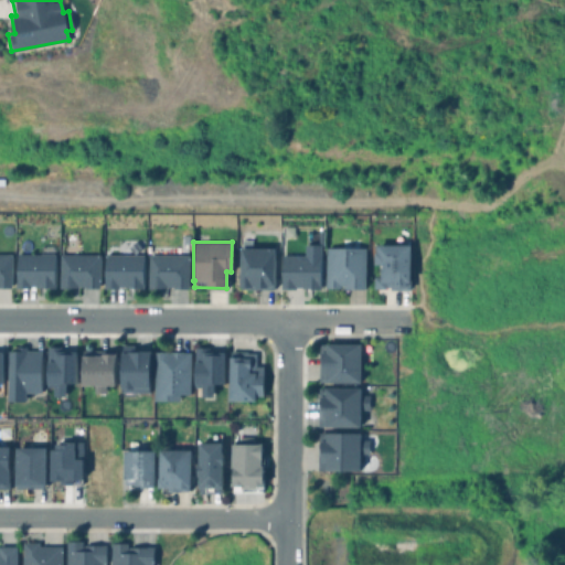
[(412,244),(412,281),(411,281),(411,289),(391,289),(391,286),(386,286),(386,288),(374,288),(374,276),(382,276),(382,266),(383,266),(383,264),(375,264),(375,252),(376,252),(376,244),(412,244)]
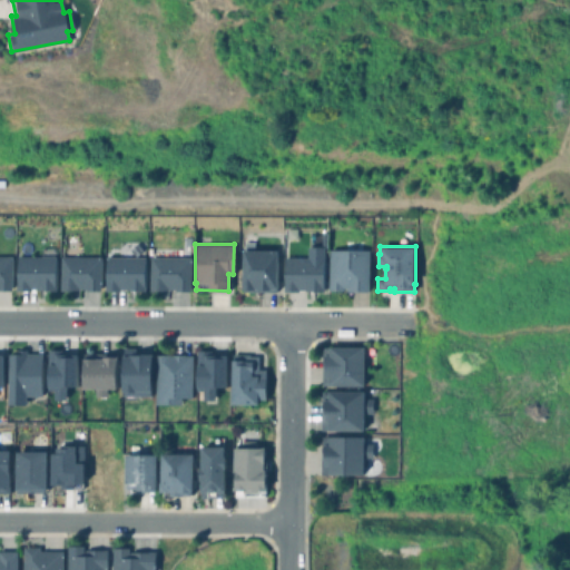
[(276,249),(277,288),(275,288),(275,291),(242,291),(242,249),(276,249)]
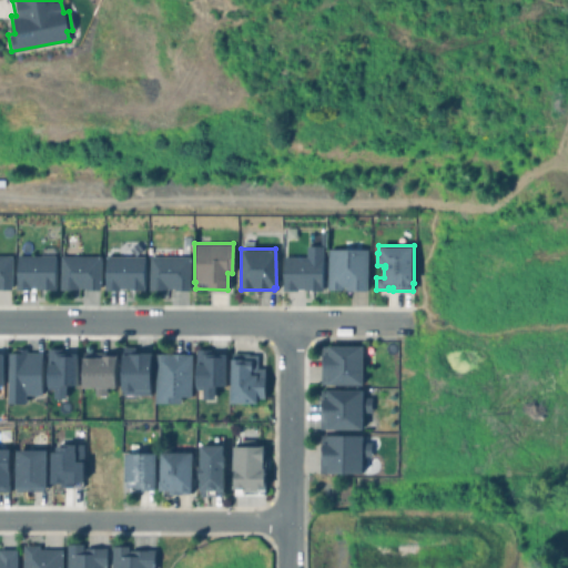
[(367,249),(367,290),(345,290),(345,286),(343,286),(343,290),(327,290),(327,249),(367,249)]
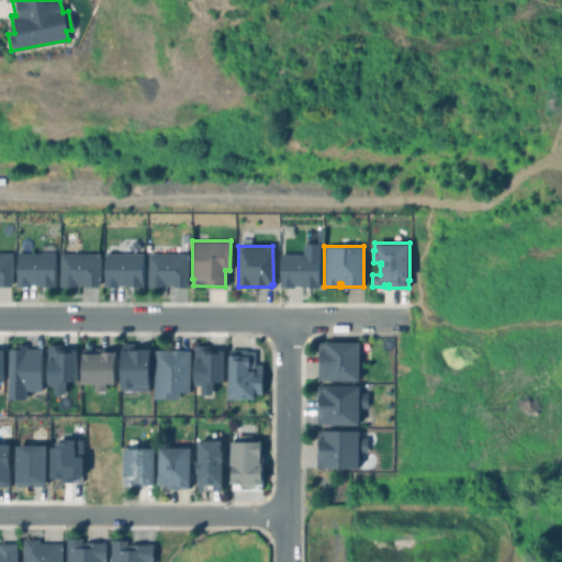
[(0,253),(10,253),(10,285),(0,285),(0,253)]
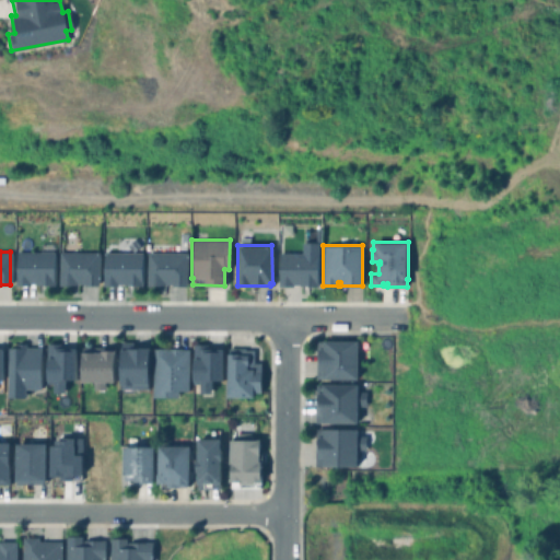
[(54,252),(54,279),(55,279),(55,284),(44,284),(44,283),(35,283),(35,282),(30,282),(30,284),(14,284),(14,279),(15,279),(15,252),(54,252)]
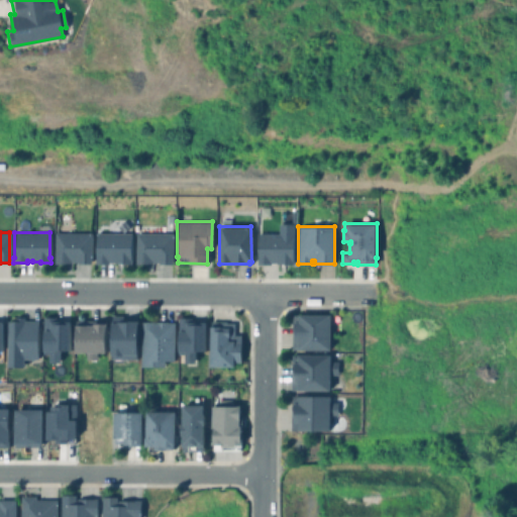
[(91,232),(91,263),(77,263),(77,262),(65,262),(65,263),(54,263),(54,232),(91,232)]
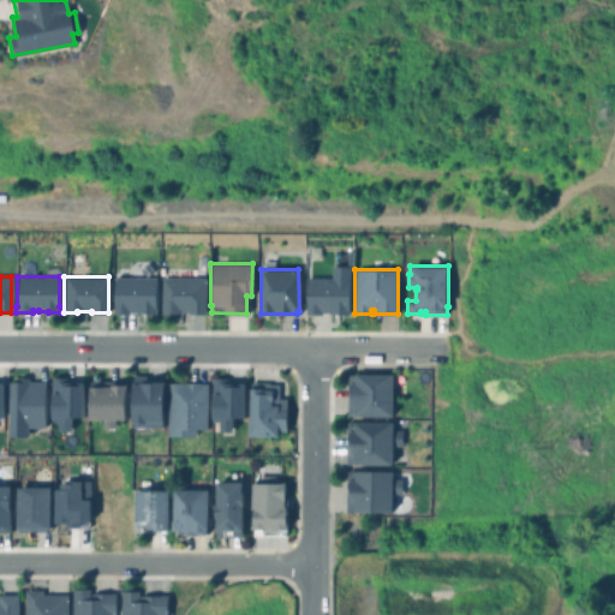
[(155,276),(155,308),(156,308),(156,314),(144,314),(144,312),(136,312),(136,311),(129,311),(129,312),(112,314),(112,308),(113,308),(113,276),(155,276)]
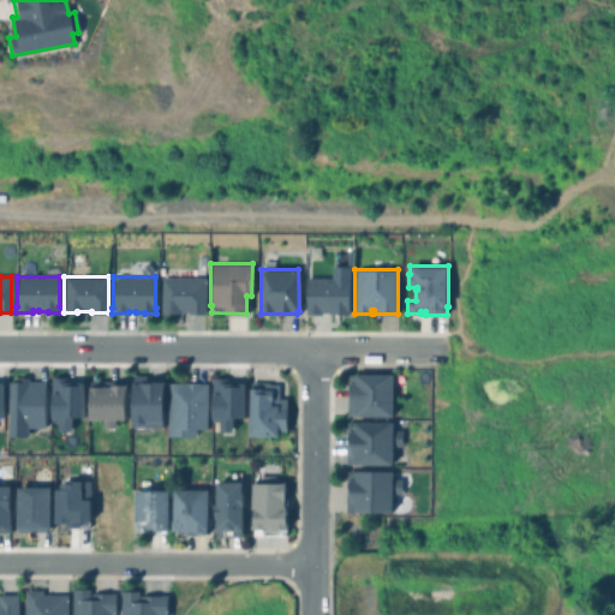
[(204,278),(204,314),(187,314),(187,311),(181,311),(181,312),(173,312),(173,314),(161,314),(161,276),(204,278)]
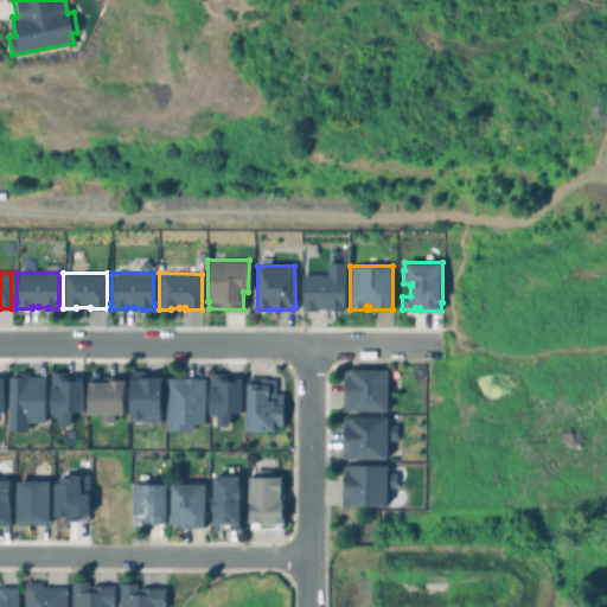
[(344,274),(344,306),(345,306),(345,310),(332,310),(325,310),(325,307),(318,307),(318,310),(301,310),(301,305),(302,305),(302,274),(344,274)]
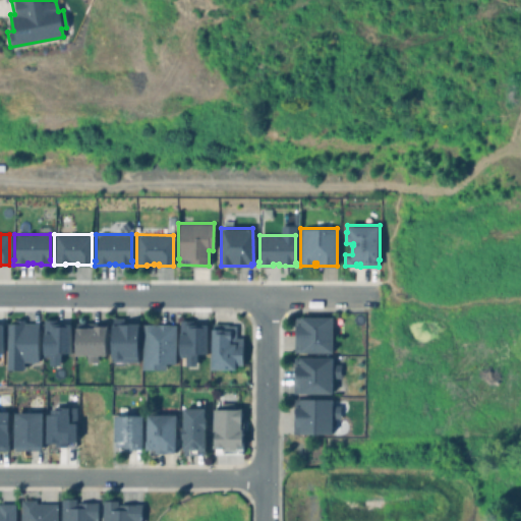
[(300,316),(333,316),(333,352),(293,352),(294,316),(300,316)]
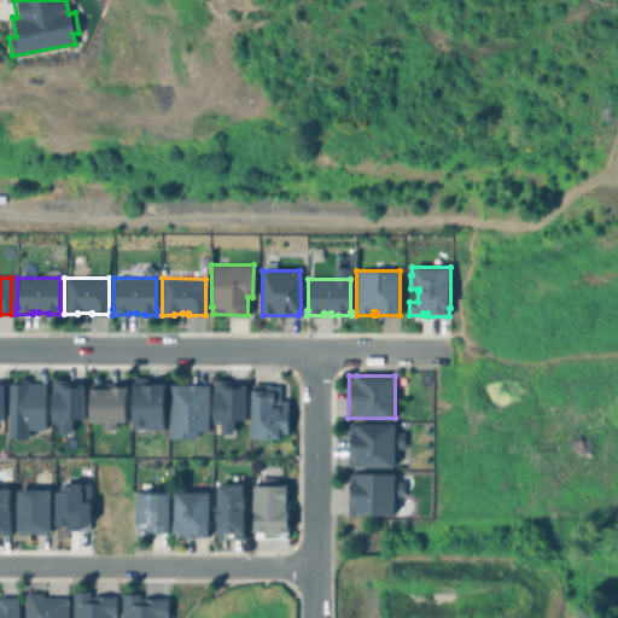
[(164,382),(164,424),(162,424),(162,430),(149,430),(149,432),(132,432),(132,377),(146,377),(146,382),(164,382)]
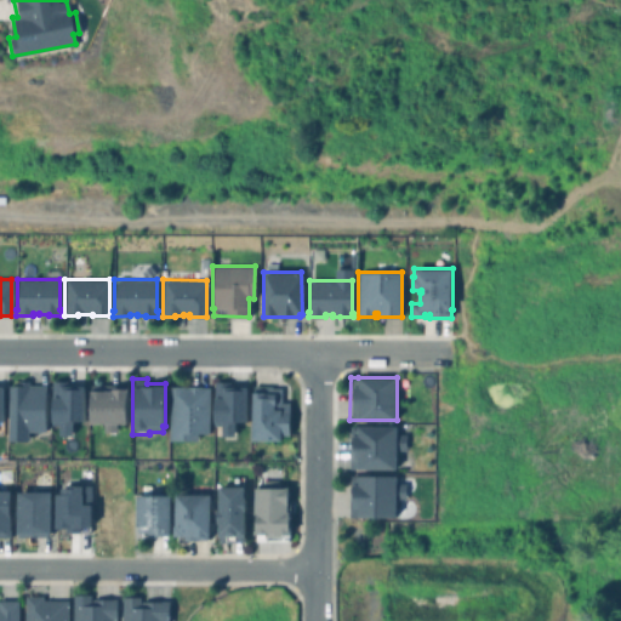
[(51,423),(51,380),(66,380),(66,385),(84,385),(84,420),(70,420),(70,433),(58,433),(58,423),(51,423)]
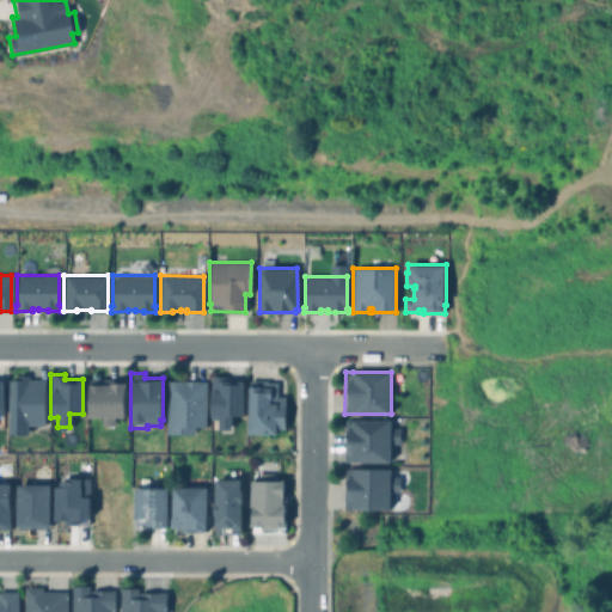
[(26,375),(26,379),(44,379),(44,424),(26,424),(26,434),(7,434),(7,380),(17,380),(17,375),(26,375)]
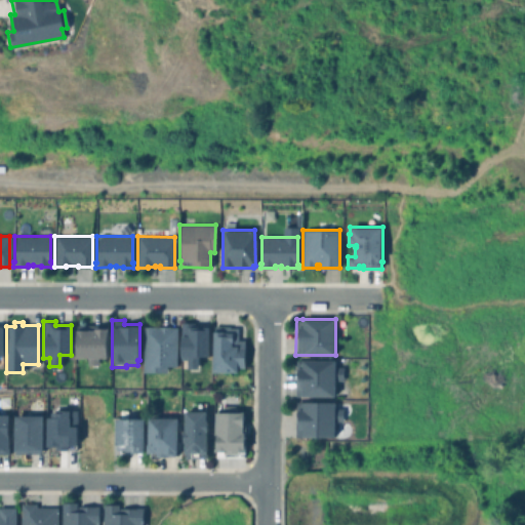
[(180,359),(180,322),(193,322),(193,326),(208,326),(207,356),(197,356),(197,367),(187,367),(187,359),(180,359)]
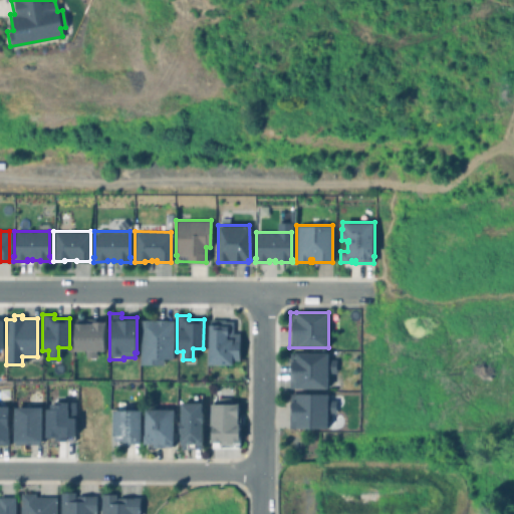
[(104,321),(104,350),(96,350),(96,357),(85,357),(85,349),(73,349),(73,323),(74,323),(74,318),(103,318),(103,321),(104,321)]
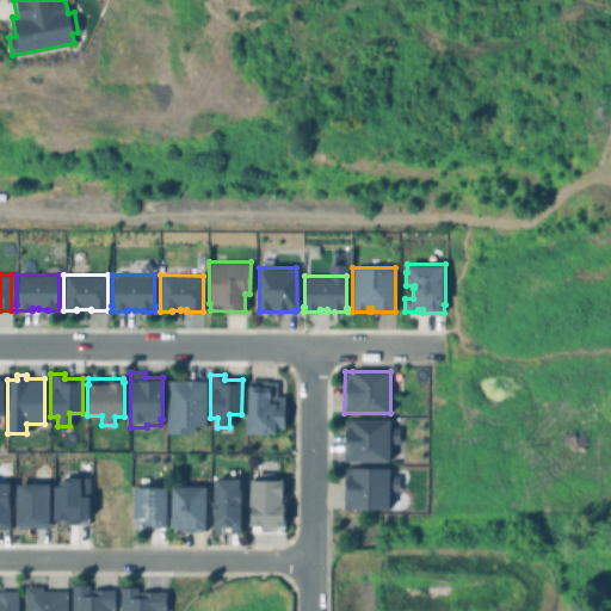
[(181,381),(184,381),(184,380),(197,380),(197,381),(205,381),(205,427),(195,427),(195,433),(166,433),(166,380),(181,380),(181,381)]
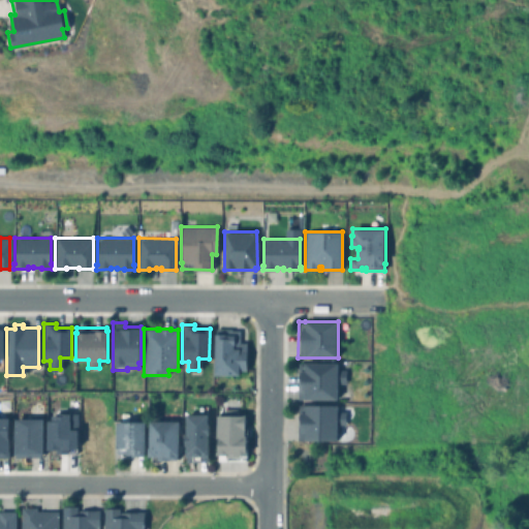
[(246,342),(246,371),(240,371),(240,375),(215,375),(215,329),(231,329),(231,330),(239,330),(239,342),(246,342)]
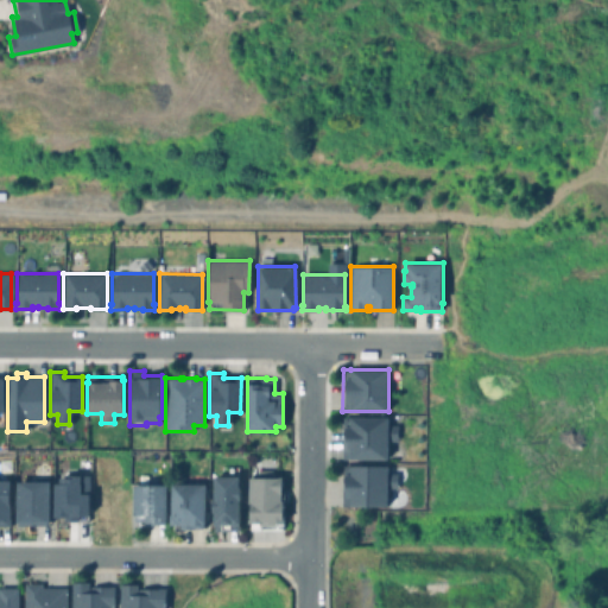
[(397,417),(397,457),(387,457),(387,458),(342,458),(342,417),(397,417)]
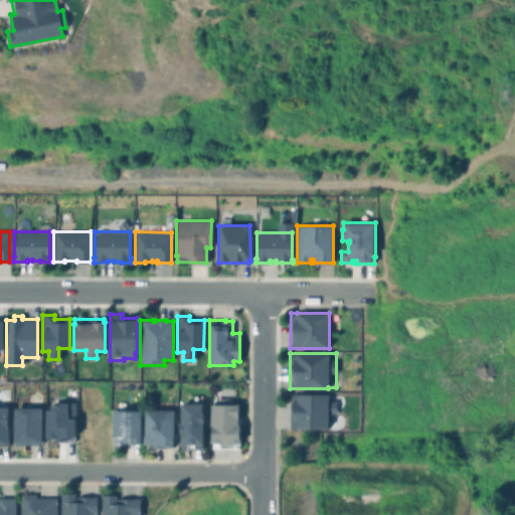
[(335,400),(335,413),(328,413),(328,428),(290,428),(290,394),(328,394),(328,400),(335,400)]
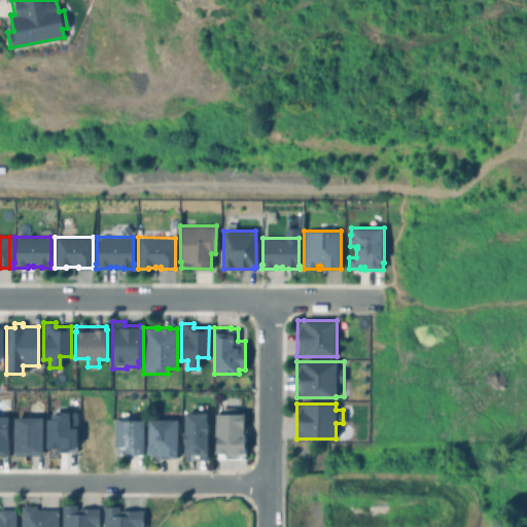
[(205,405),(205,413),(206,413),(207,423),(208,423),(208,433),(207,433),(208,455),(207,455),(207,460),(185,461),(185,451),(183,450),(183,447),(185,447),(185,444),(184,445),(184,432),(185,432),(184,413),(194,413),(194,405),(205,405)]
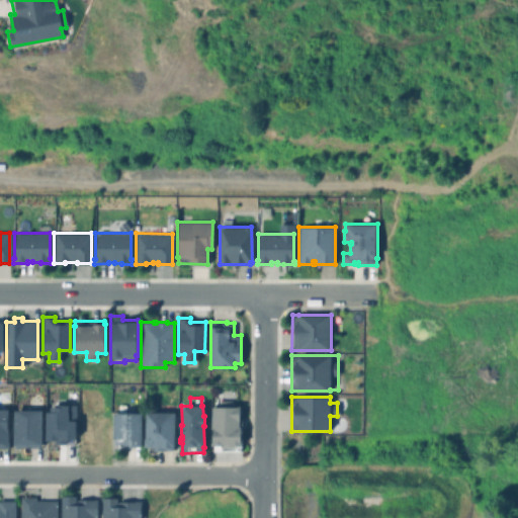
[(231,401),(231,406),(240,406),(240,421),(240,427),(242,427),(241,442),(243,442),(243,446),(240,446),(240,451),(213,450),(213,446),(212,446),(212,429),(211,429),(212,407),(213,407),(213,403),(219,403),(219,401),(231,401)]
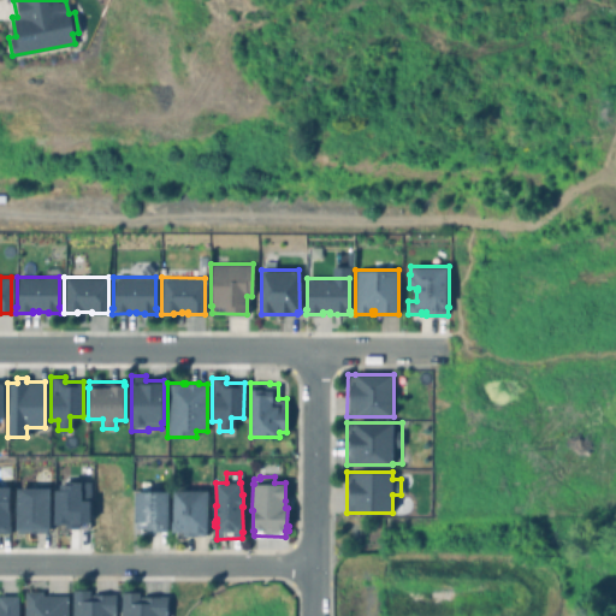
[(54,522),(54,489),(59,489),(59,484),(70,484),(70,480),(89,480),(90,522),(78,522),(78,527),(64,527),(64,522),(54,522)]
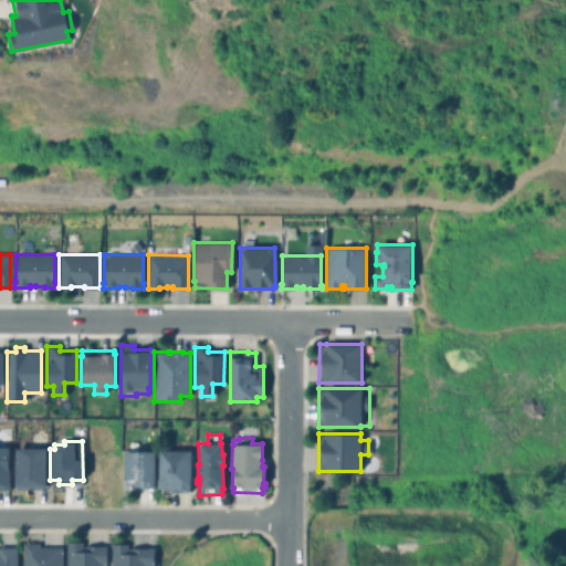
[(192,442),(192,451),(190,451),(190,488),(188,488),(188,492),(179,492),(179,493),(167,493),(167,489),(157,489),(157,479),(158,479),(158,450),(166,450),(166,442),(192,442)]
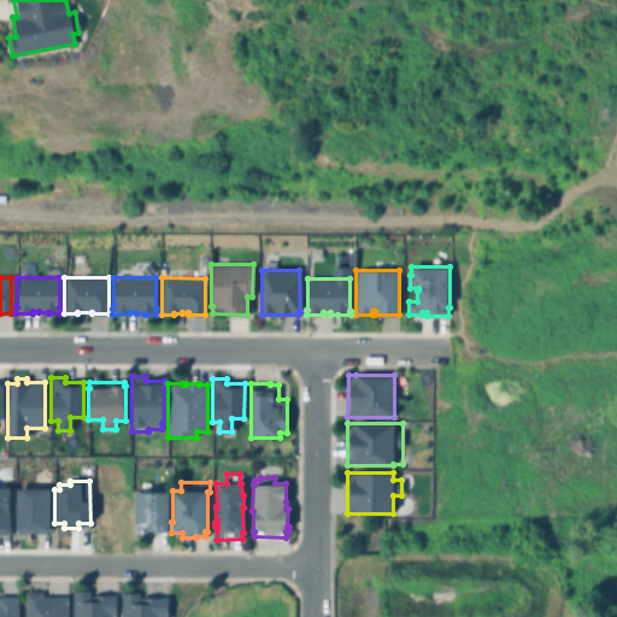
[(16,533),(16,487),(35,487),(35,483),(50,483),(50,493),(52,493),(52,519),(50,519),(50,533),(16,533)]
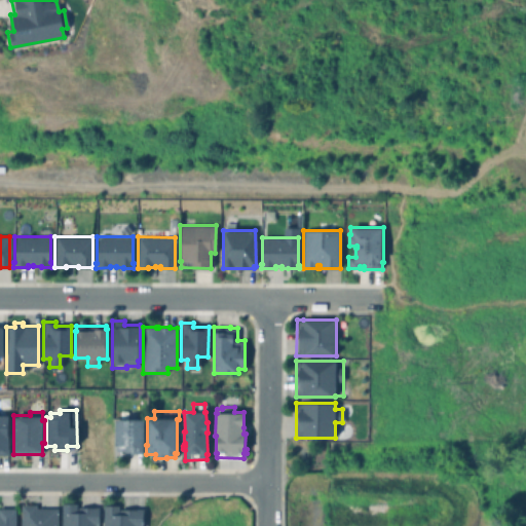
[(0,415),(8,415),(8,454),(0,454),(0,415)]
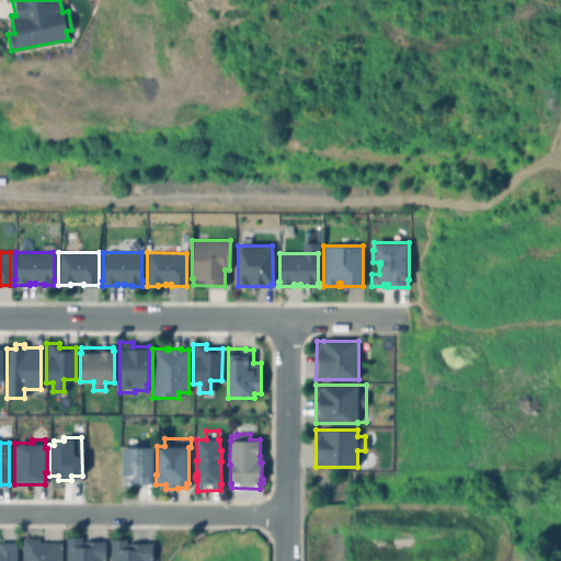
[(152,447),(153,482),(134,483),(134,485),(124,485),(124,476),(123,476),(122,447),(152,447)]
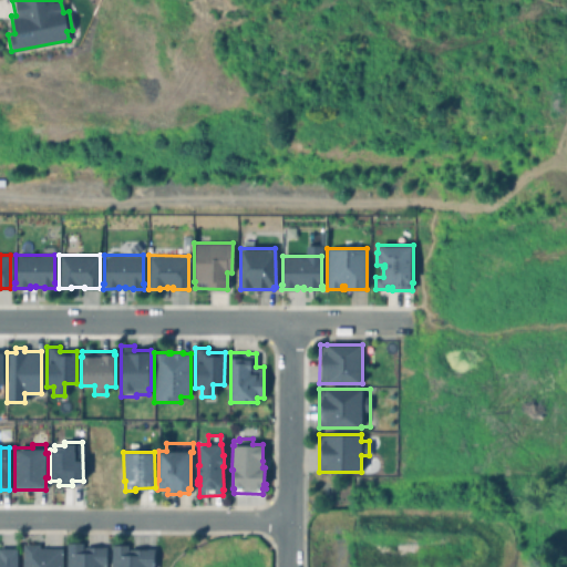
[(81,547),(83,547),(83,546),(105,546),(105,566),(102,566),(65,566),(65,542),(81,542),(81,547)]
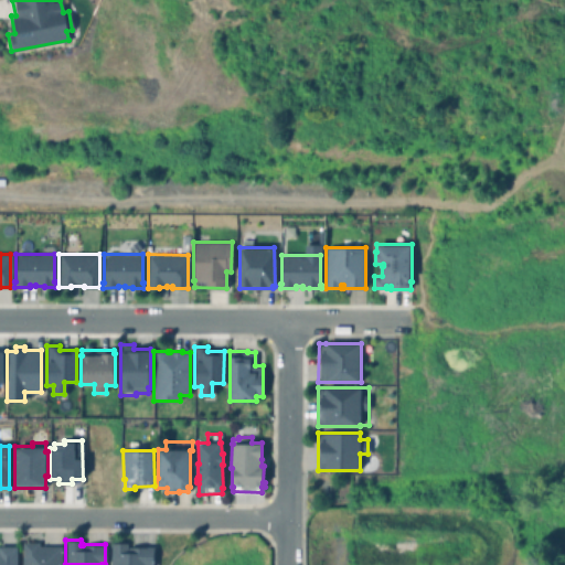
[(61,545),(61,564),(21,564),(21,542),(38,542),(38,545),(61,545)]
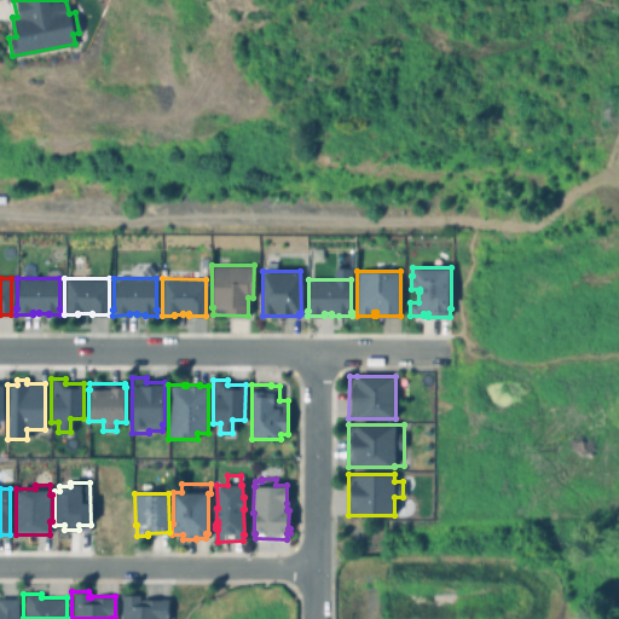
[(167,599),(167,618),(120,618),(121,594),(139,594),(139,597),(167,599)]
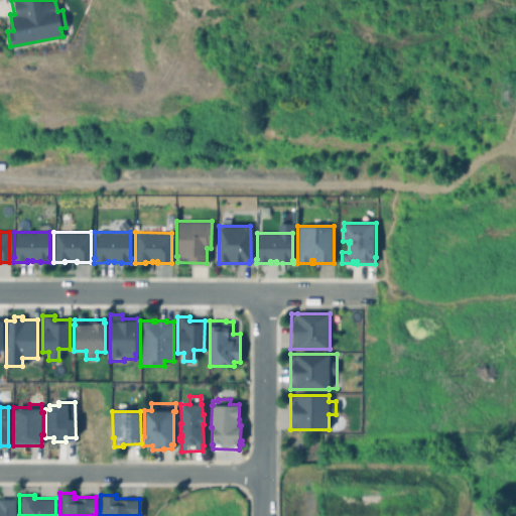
[(0,515),(0,498),(13,498),(13,515),(0,515)]
